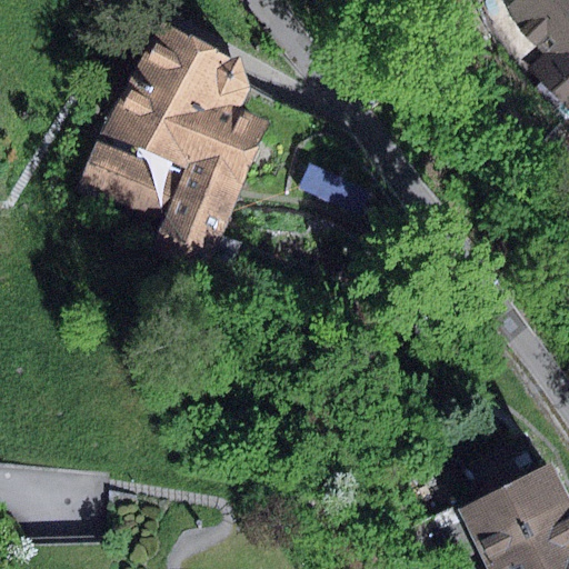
[(373,0),(395,9),(398,0),(373,0)]
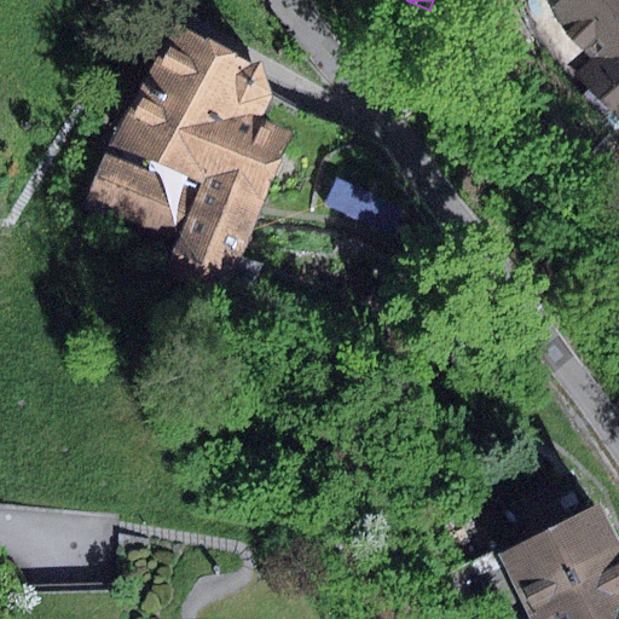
[(618,56),(618,0),(549,0),(606,67),(618,56)]
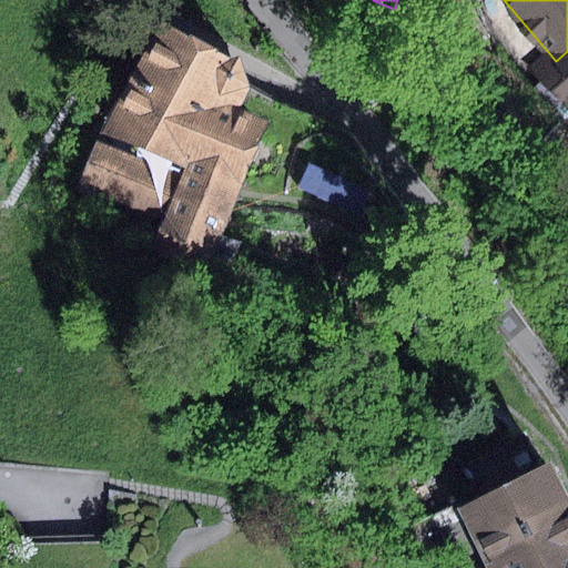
[(230,58),(150,20),(94,131),(184,169),(180,179),(95,142),(75,184),(161,221),(149,251),(208,274),(267,121),(240,107),(247,87),(240,59),(230,58)]
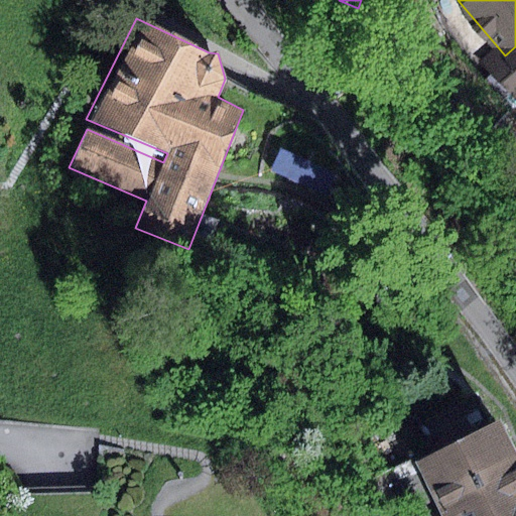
[(282,150),(271,172),(326,199),(336,176),(282,150)]
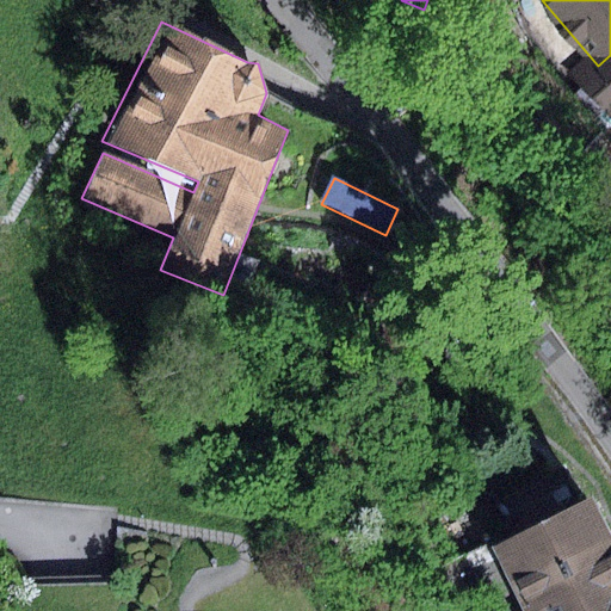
[(610,610),(610,534),(592,495),(491,545),(523,610),(610,610)]
